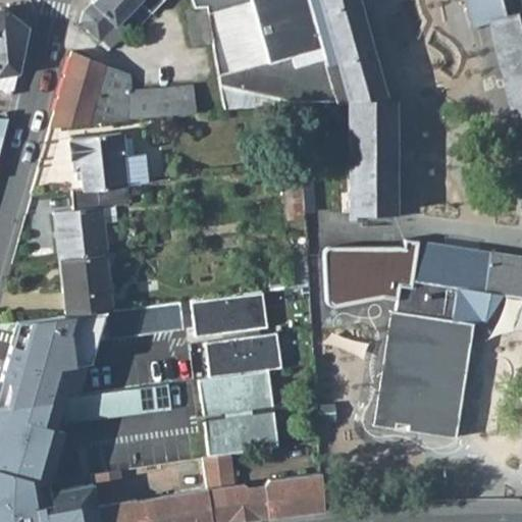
[(80,21),(107,48),(126,27),(119,19),(126,12),(140,23),(162,0),(91,0),(82,10),(80,21)]
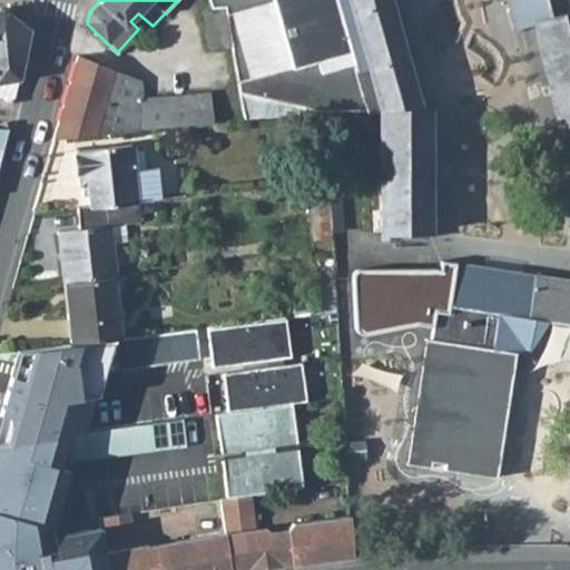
[(208,0),(213,10),(224,8),(226,8),(228,27),(238,95),(317,114),(322,114),(325,114),(366,110),(359,81),(334,0),(208,0)]
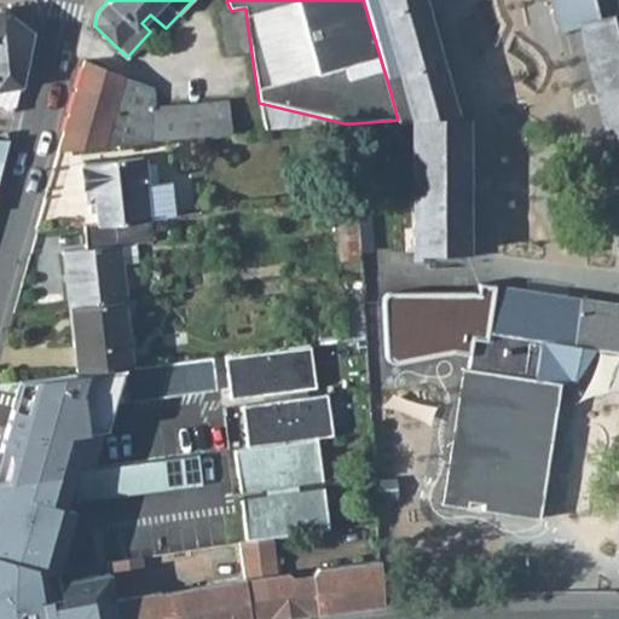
[(363,0),(389,88),(398,120),(412,120),(376,0),(363,0)]
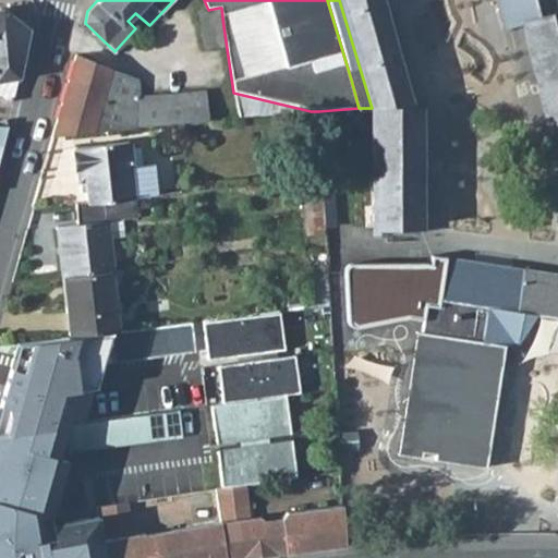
[(339,0),(372,108),(412,108),(381,0),(339,0)]
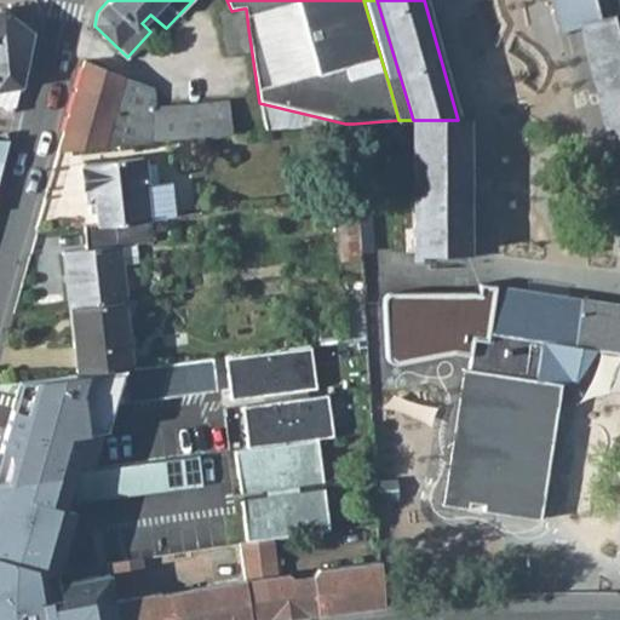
[(580,26),(619,182),(619,11),(616,0),(552,0),(561,32),(580,26)]
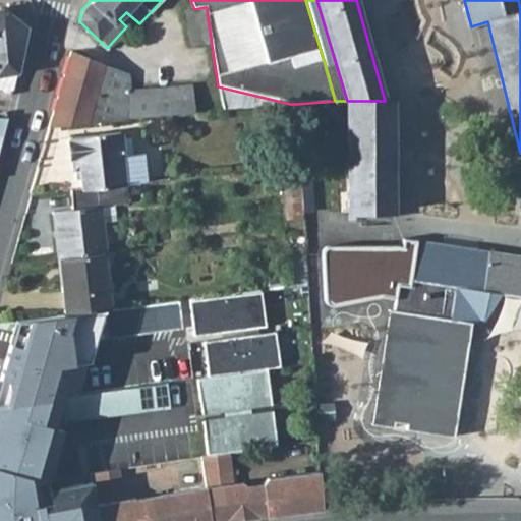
[(0,87),(12,93),(24,25),(2,7),(0,7),(0,87)]
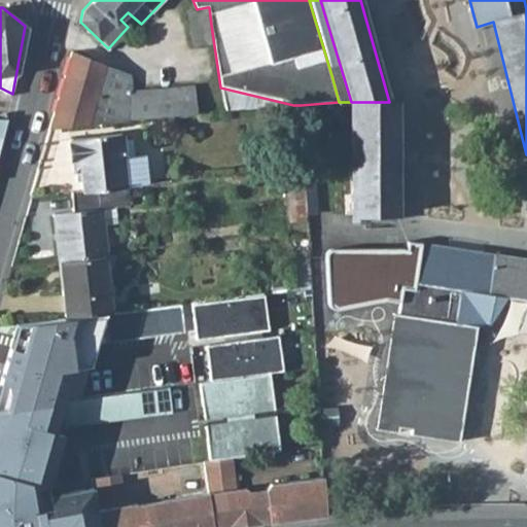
[(187,10),(192,45),(212,42),(207,7),(197,9),(187,10)]
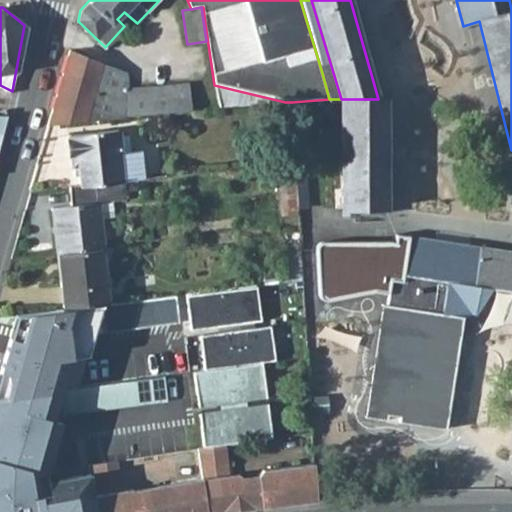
[(69,51),(48,123),(190,111),(188,83),(128,89),(127,74),(69,51)]
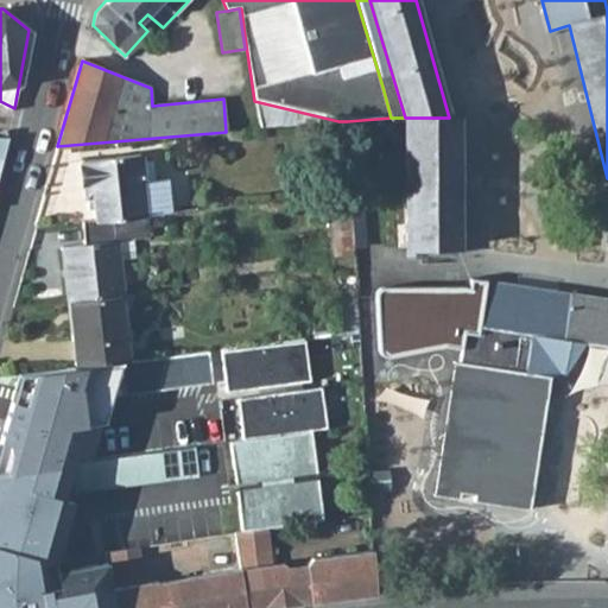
[(405,118),(405,247),(457,247),(457,118),(450,118),(449,118),(405,118)]
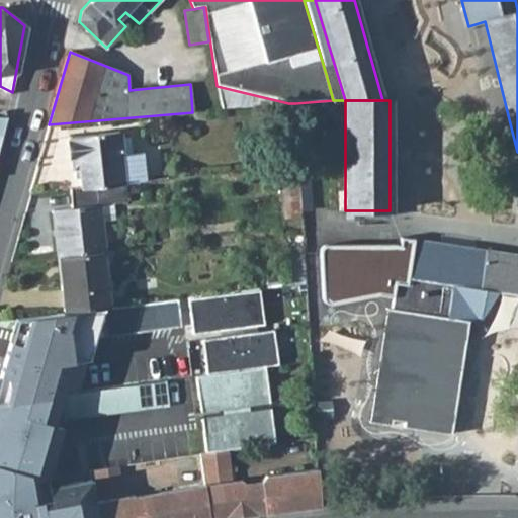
[(70,136),(72,168),(78,167),(81,186),(123,181),(144,179),(141,153),(131,153),(128,138),(120,138),(119,131),(70,136)]
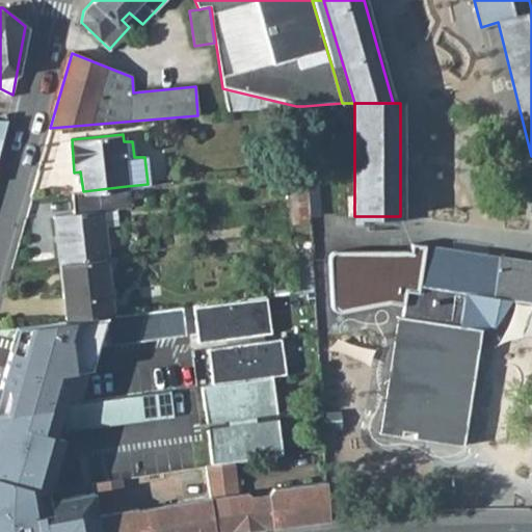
[(308,184),(310,215),(321,215),(315,136),(304,136),(307,166),(308,184)]
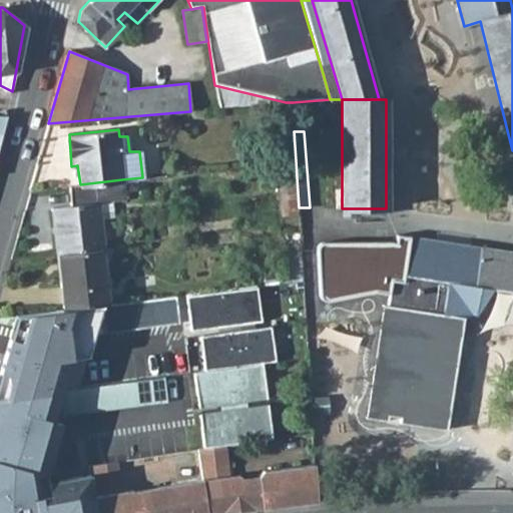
[(260,164),(261,180),(279,179),(297,177),(296,160),(260,164)]
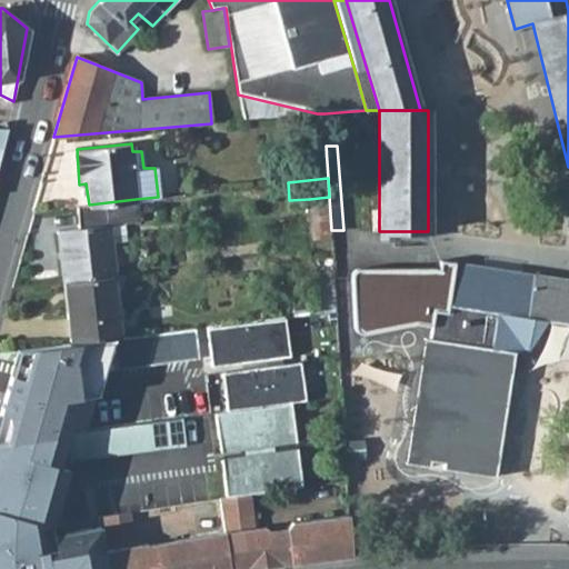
[(309,199),(311,240),(331,239),(331,230),(329,197),(309,199)]
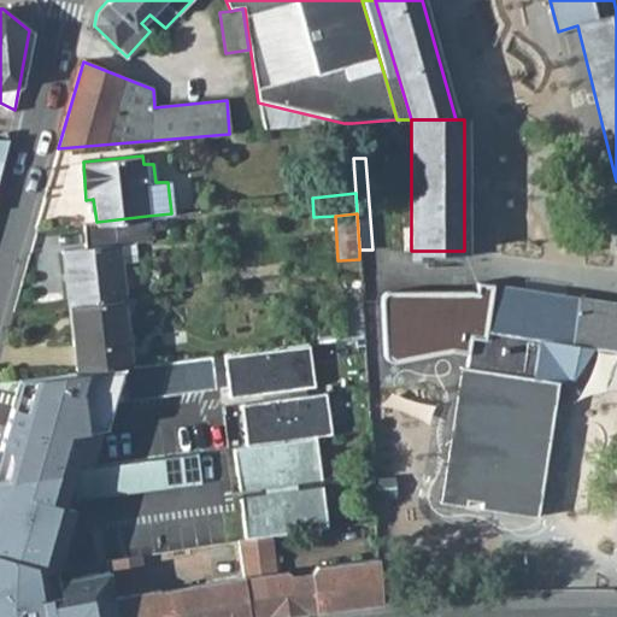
[(63,251),(69,304),(75,303),(122,298),(125,297),(119,242),(150,238),(147,216),(97,222),(84,223),(87,248),(63,251)]
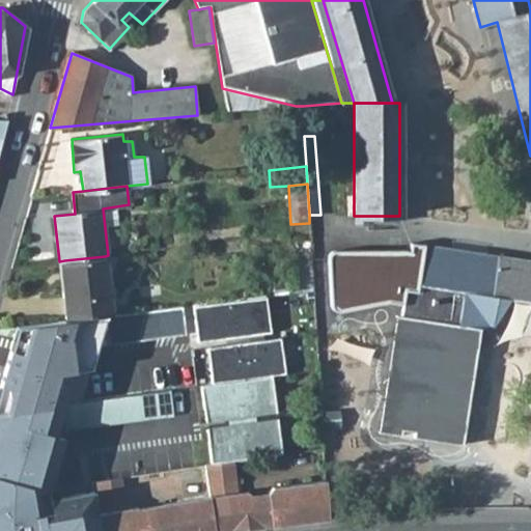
[(397,315),(380,431),(400,435),(401,428),(415,430),(414,437),(460,443),(479,327),(492,329),(496,297),(530,301),(530,260),(424,244),(416,284),(420,284),(419,291),(404,289),(400,315),(397,315)]
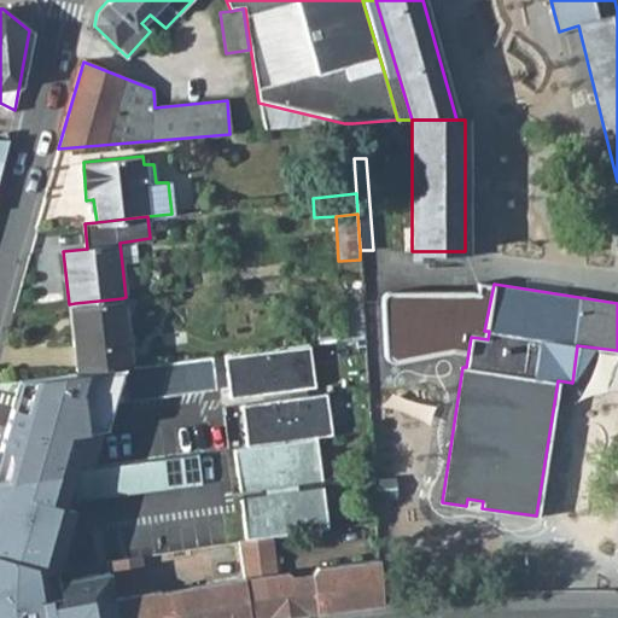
[(392,419),(430,421),(435,297),(397,295),(392,419)]
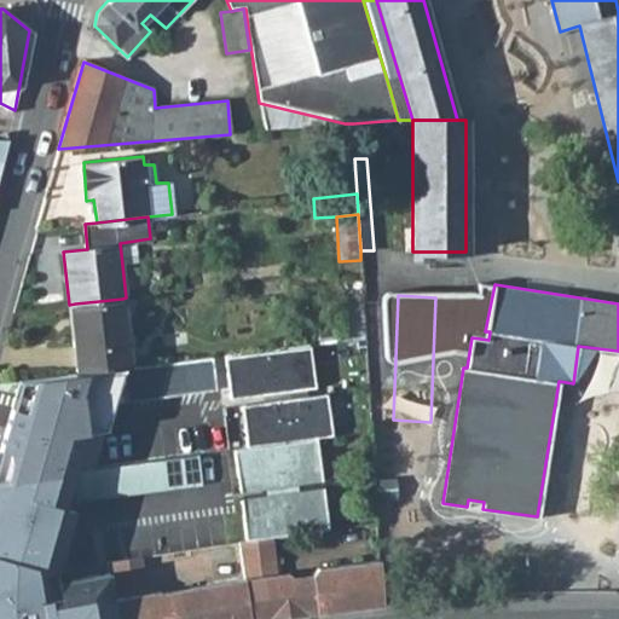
[(73,339),(77,372),(129,366),(122,299),(75,304),(77,339),(73,339)]
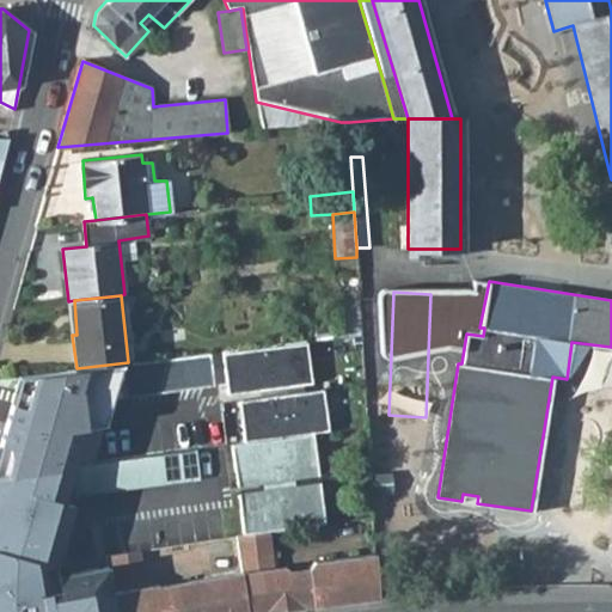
[(338,337),(340,350),(362,347),(361,334),(338,337)]
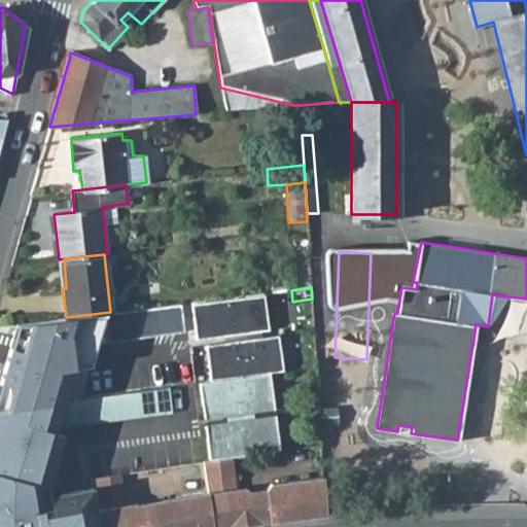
[(268,328),(264,293),(190,303),(196,339),(268,328)]
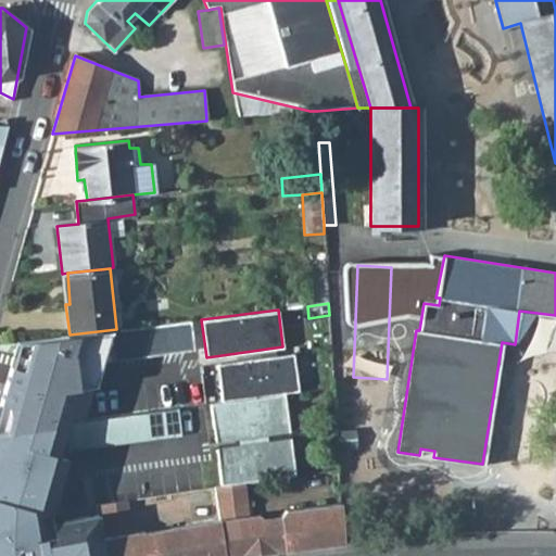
[(70,335),(16,341),(0,399),(0,429),(66,421),(83,419),(99,361),(194,349),(190,320),(116,329),(70,335)]
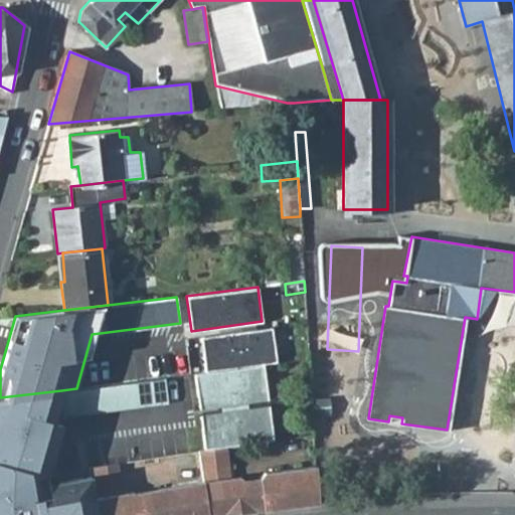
[(264,364),(277,362),(272,327),(201,336),(205,371),(264,364)]
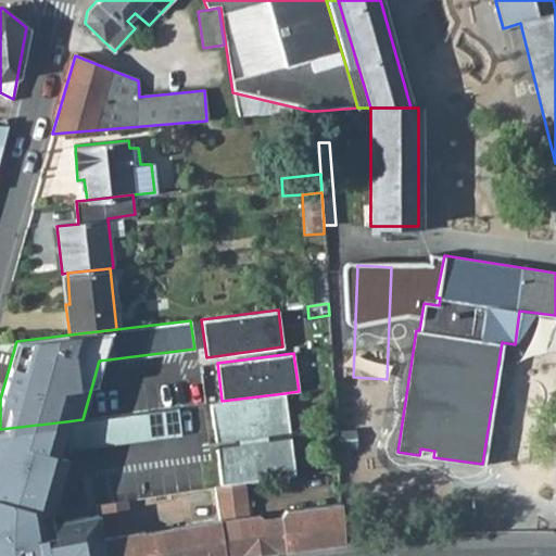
[(222,401),(210,402),(215,440),(289,430),(285,393),(222,401)]
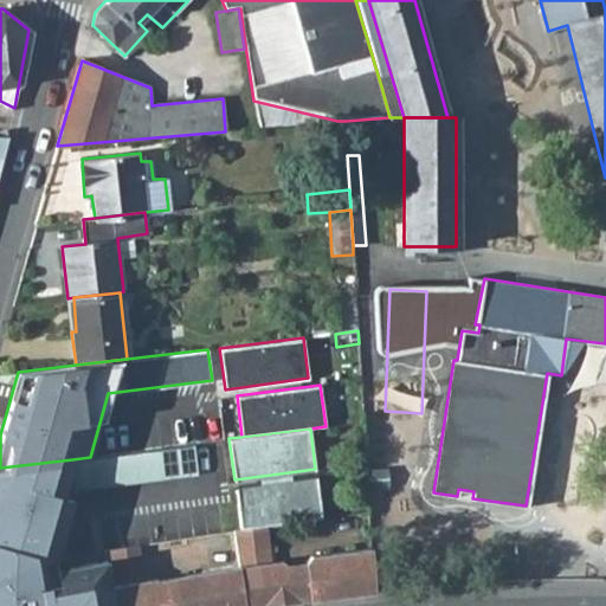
[(385,432),(367,433),(368,451),(386,450),(385,432)]
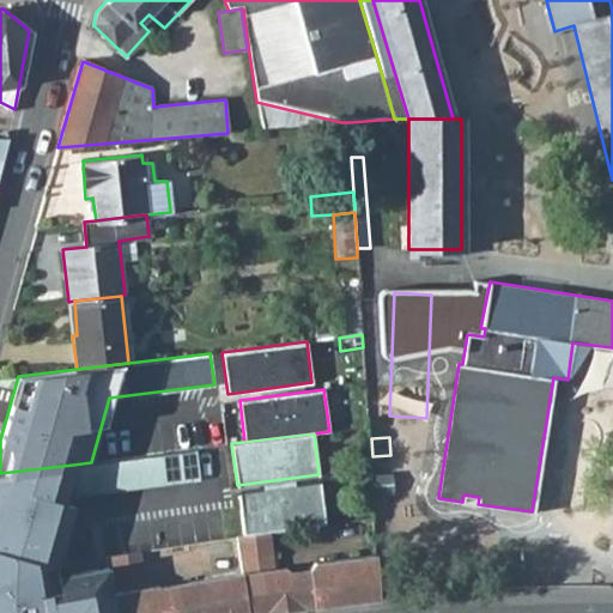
[(91,462),(73,465),(78,495),(200,479),(196,448),(91,462)]
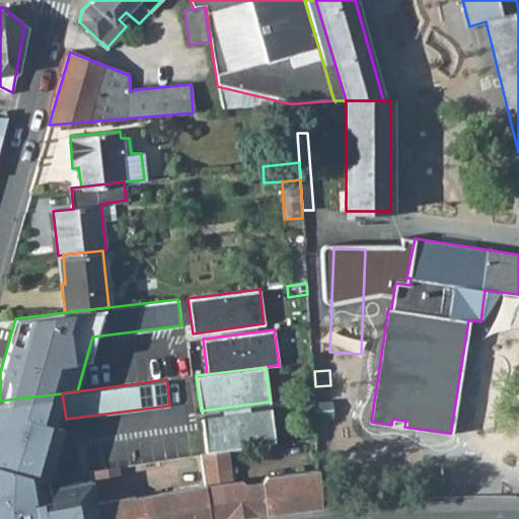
[(62,393),(0,401),(0,486),(47,477),(65,419),(66,419),(62,393)]
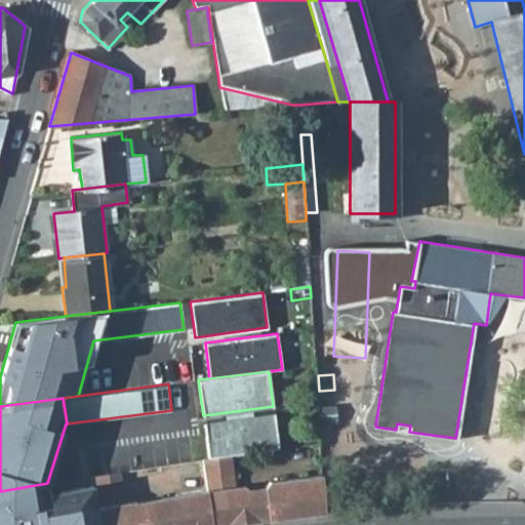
[(274,412),(204,422),(208,457),(278,448),(274,412)]
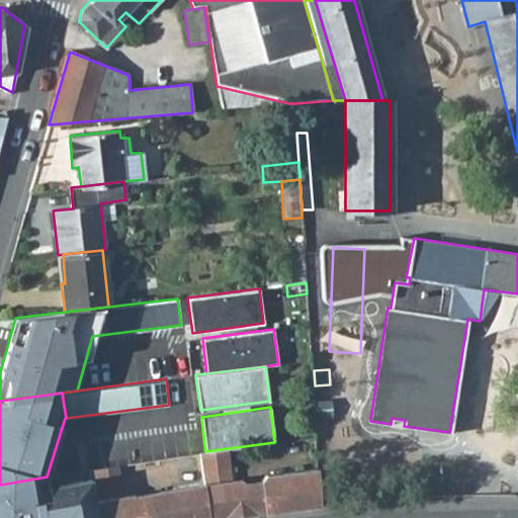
[(205,484),(210,517),(231,517),(320,506),(317,468),(265,475),(261,480),(245,483),(240,479),(232,480),(227,449),(200,453),(205,484)]
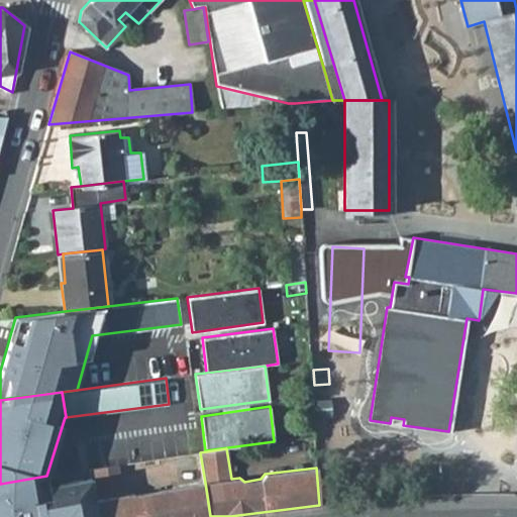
[(91,479),(96,516),(210,516),(205,483),(134,495),(133,494),(123,495),(118,464),(90,469),(91,479)]
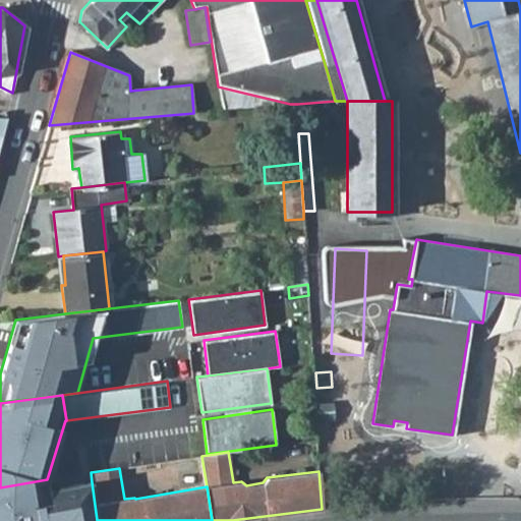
[(0,520),(97,520),(92,482),(49,489),(47,479),(0,487),(0,520)]
